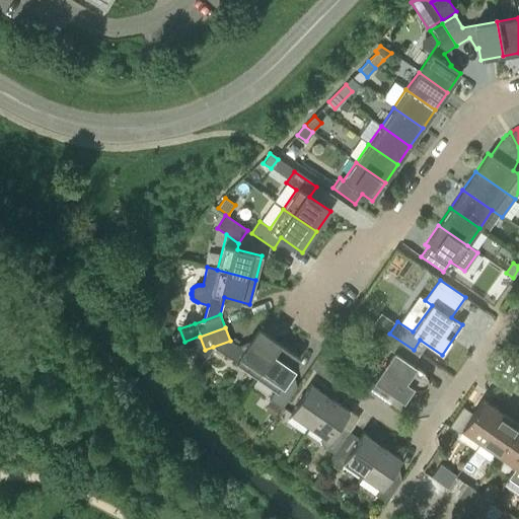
[(230,341),(213,347),(255,377),(279,344),(258,329),(243,351),(230,341)]
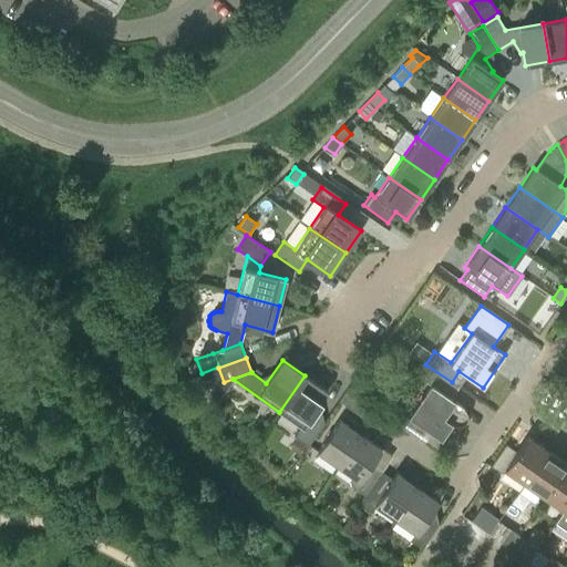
[(418,375),(431,384),(408,418),(411,419),(441,440),(463,406),(451,399),(459,388),(452,382),(425,364),(418,375)]
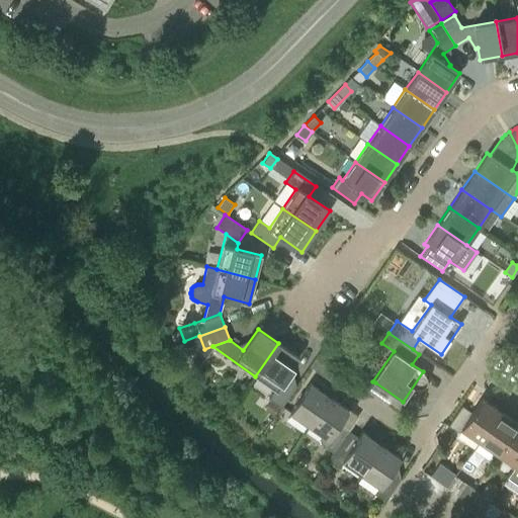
[(284,378),(298,357),(278,343),(255,376),(276,391),(269,400),(280,408),(295,385),(284,378)]
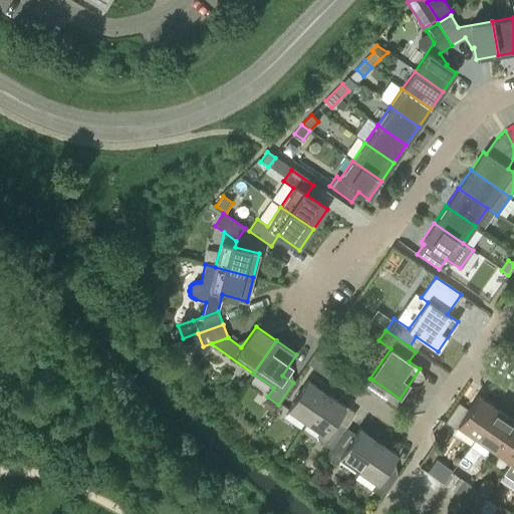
[(372,379),(369,378),(361,372),(355,382),(365,390),(372,379)]
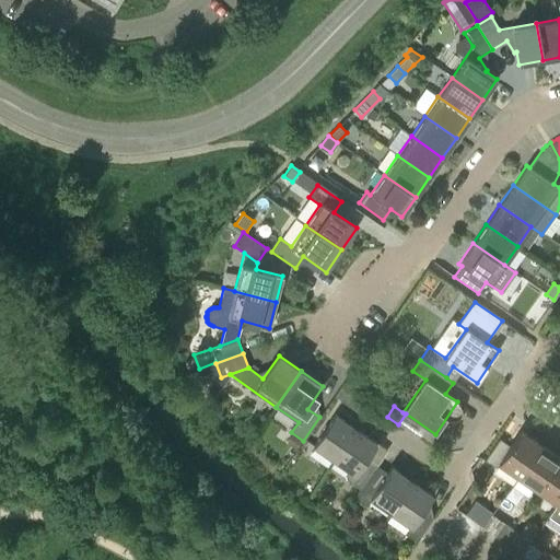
[(314,446),(334,459),(356,430),(335,416),(314,446)]
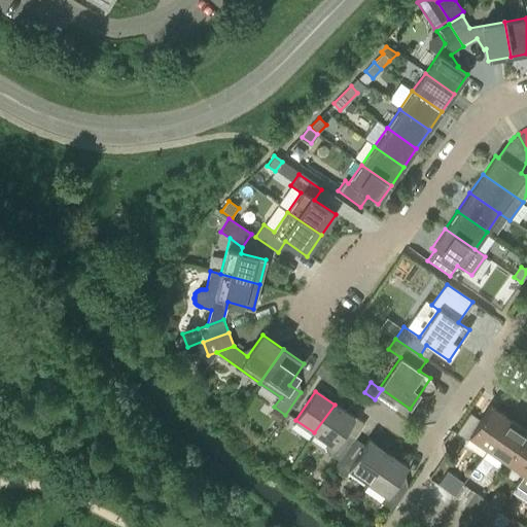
[(326,452),(329,454),(340,461),(349,447),(354,438),(363,424),(354,419),(355,418),(335,405),(314,432),(328,443),(325,448),(326,452)]
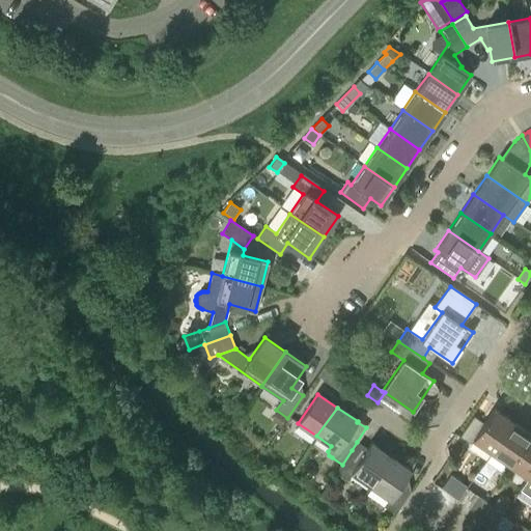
[(472,440),(491,452),(511,422),(493,410),(483,423),(473,416),(459,437),(470,444),(472,440)]
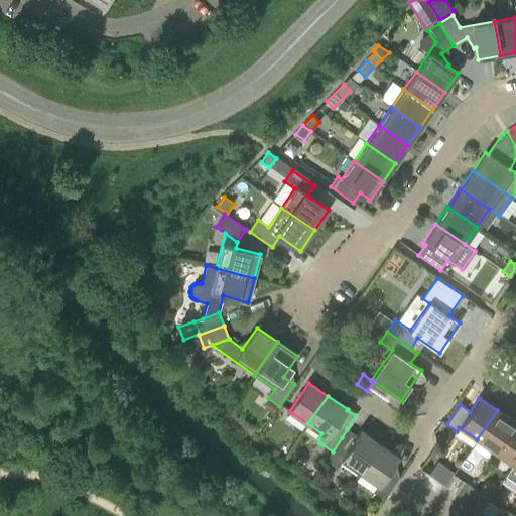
[(273,412),(277,405),(269,400),(264,406),(273,412)]
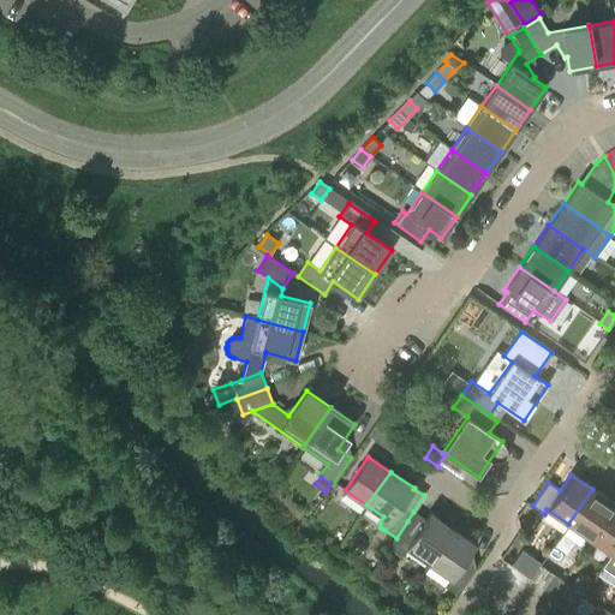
[(590,539),(614,503),(592,489),(568,524),(562,533),(583,548),(589,538),(590,539)]
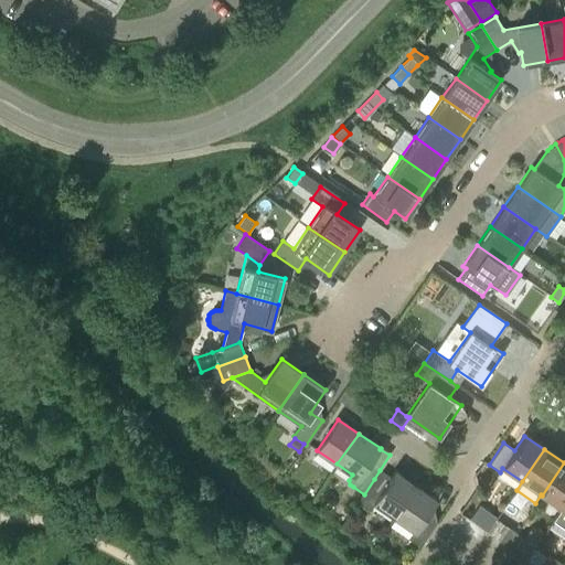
[(562,509),(564,503),(564,462),(542,496),(562,509)]
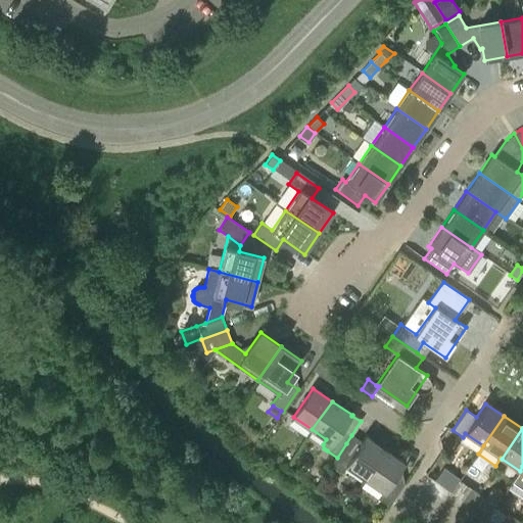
[(346,467),(364,479),(384,449),(366,436),(355,450),(346,443),(337,458),(331,466),(341,473),(346,467)]
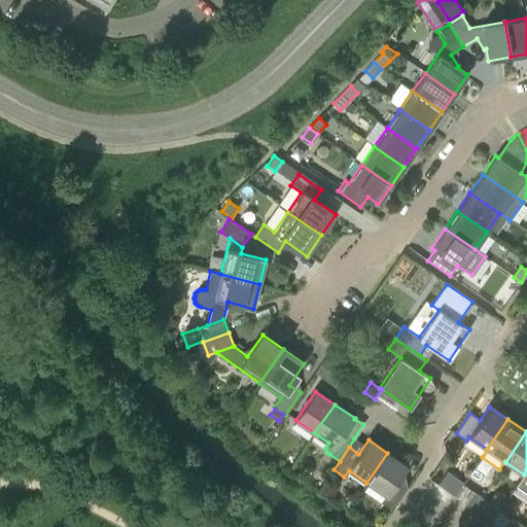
[(408,467),(387,453),(366,483),(386,496),(382,502),(392,511),(408,488),(397,481),(408,467)]
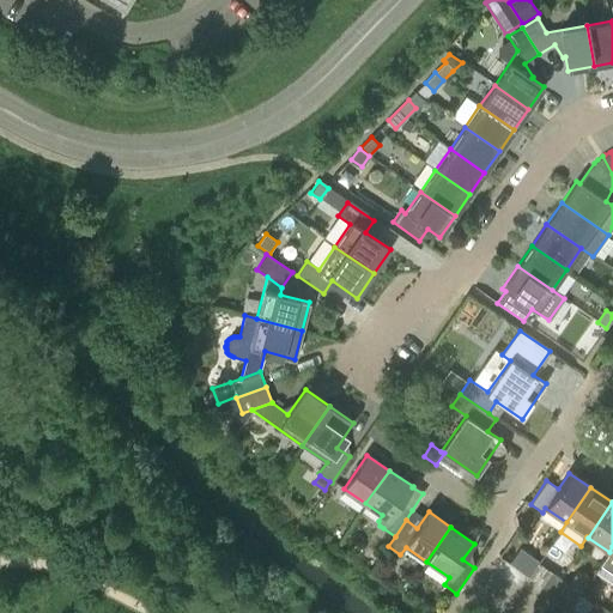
[(612,546),(610,552),(600,566),(605,570),(612,575),(612,546)]
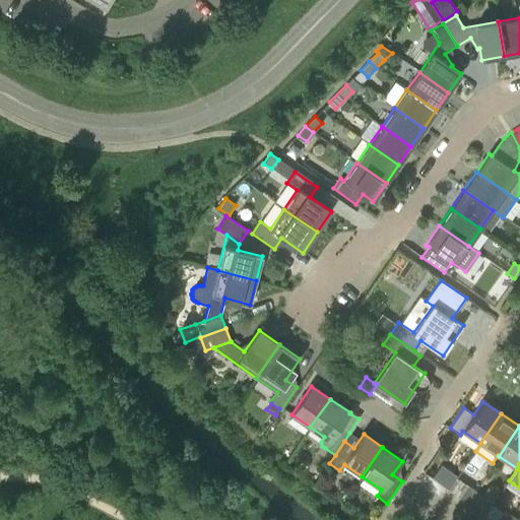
[(457,478),(448,491),(465,503),(474,491),(457,478)]
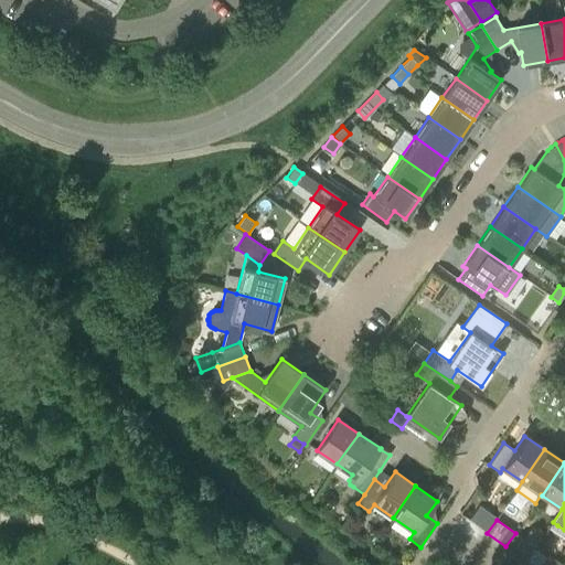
[(552,534),(557,525),(553,522),(546,531),(552,534)]
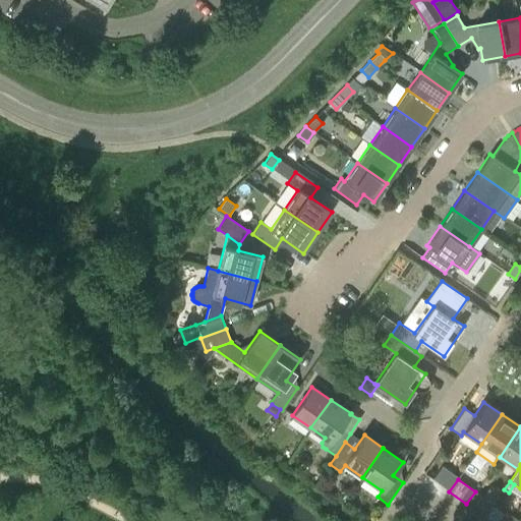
[(484,516),(498,497),(487,489),(483,497),(475,491),(466,504),(484,516)]
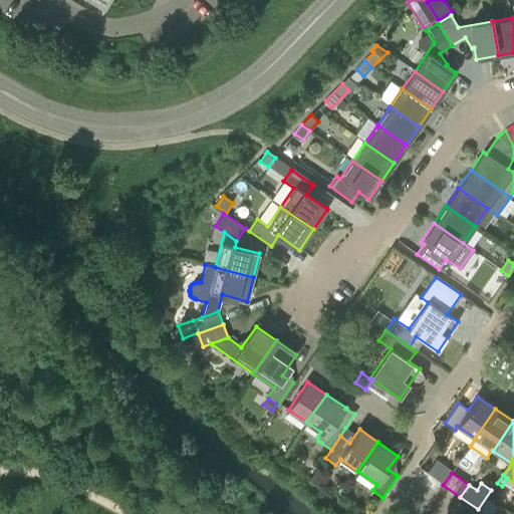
[(486,499),(479,510),(485,513),(501,513),(505,509),(498,505),(497,507),(486,499)]
